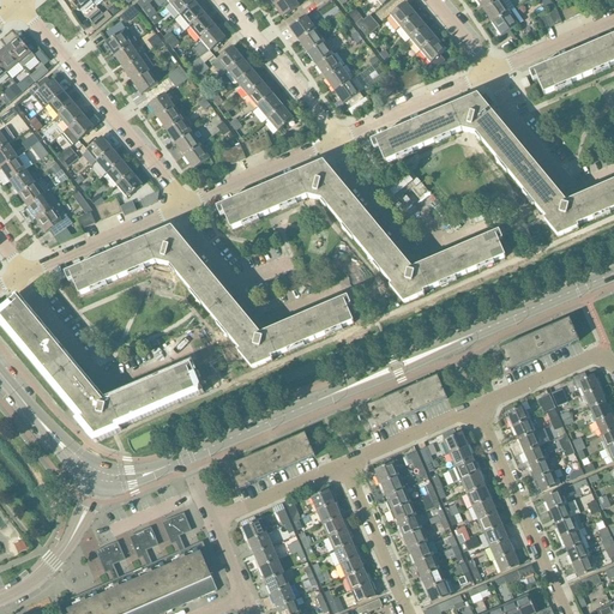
[(92,2),(90,0),(68,0),(80,12),(92,2)]
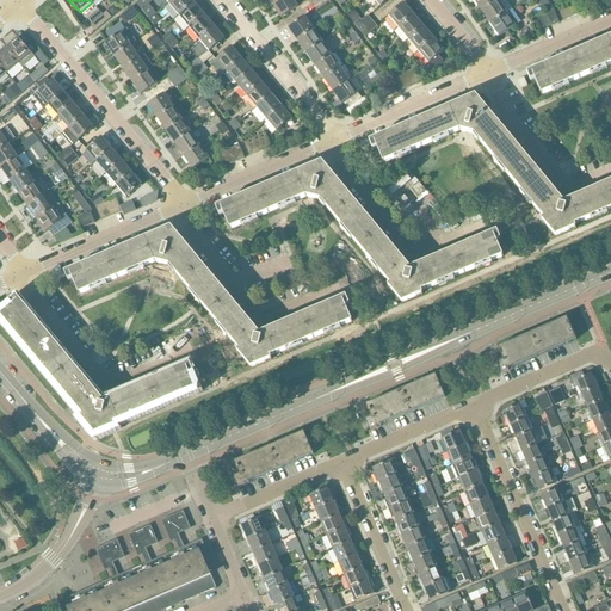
[(140,0),(136,4),(142,10),(148,4),(153,0),(140,0)]
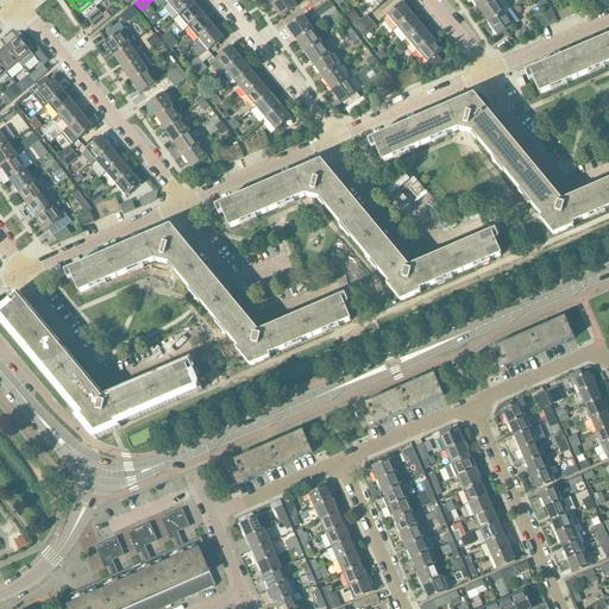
[(179,17),(194,4),(190,0),(173,0),(169,5),(179,17)]
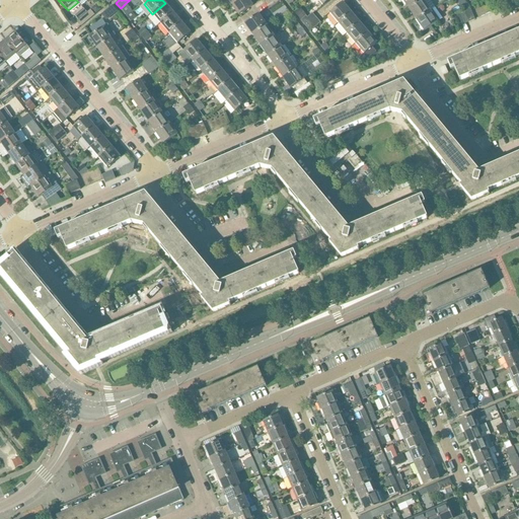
[(248,0),(237,0),(231,4),(239,15),(253,6),(248,0)]
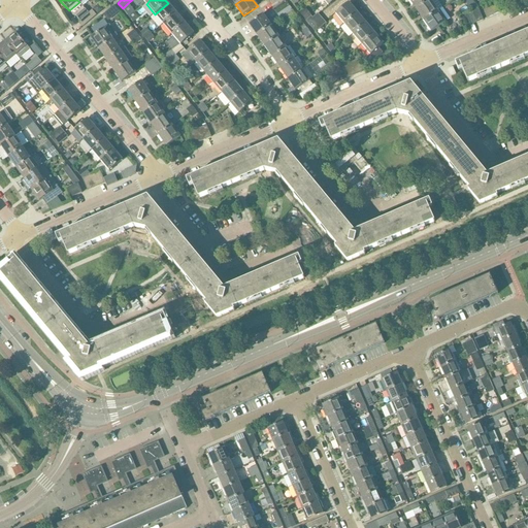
[(285,0),(274,0),(270,3),(273,9),(286,1),(285,0)]
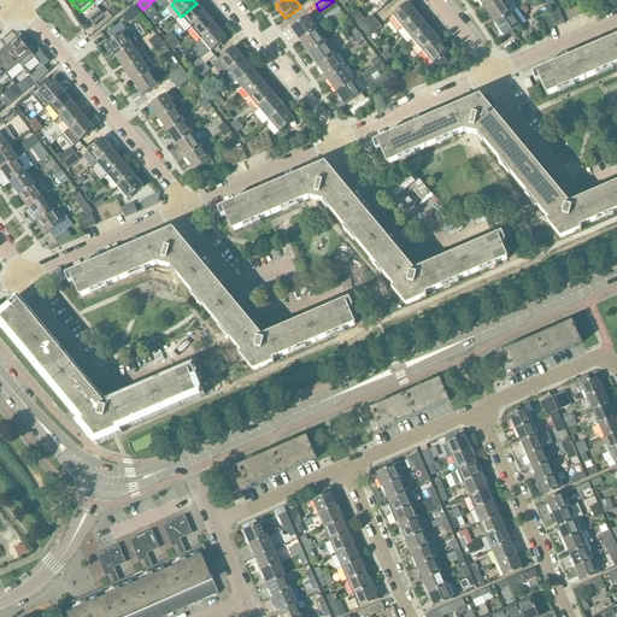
[(477,0),(487,12),(504,1),(503,0),(477,0)]
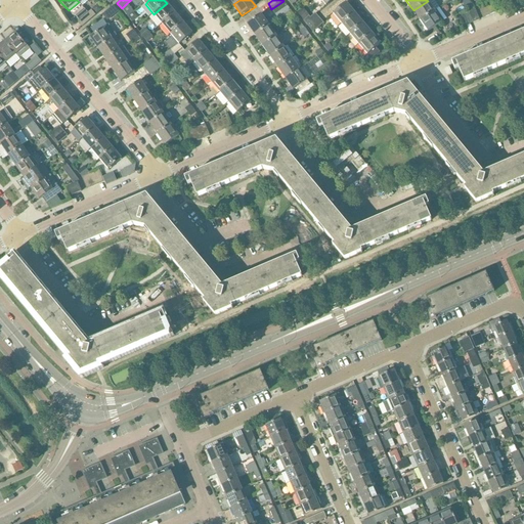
[(460,0),(468,10),(469,10),(470,9),(475,7),(470,2),(468,0),(460,0)]
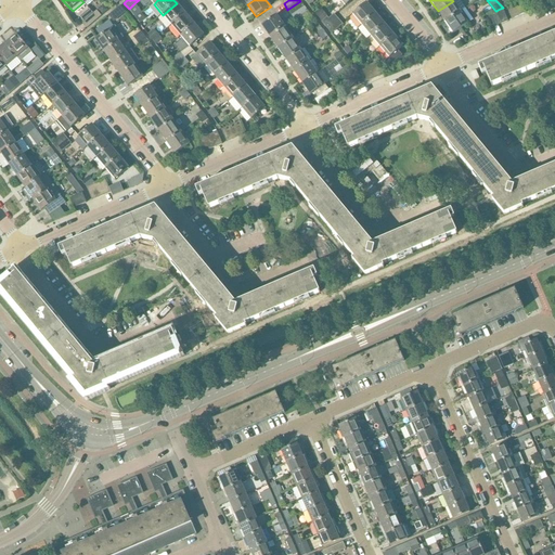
[(520,0),(519,1),(525,13),(531,11),(526,0),(520,0)]
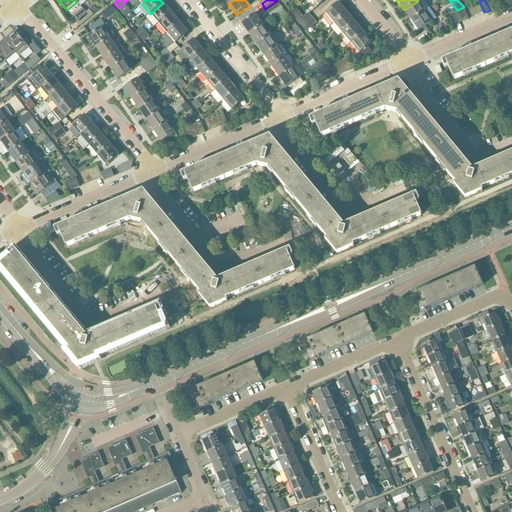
[(418,1),(404,10),(411,20),(425,11),(425,10),(418,1)]
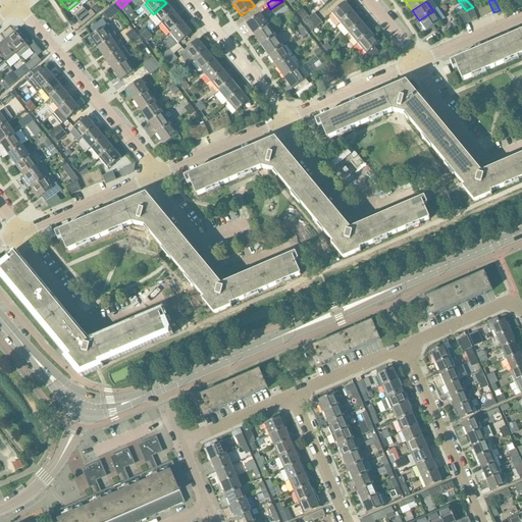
[(488,1),(482,3),(487,15),(493,12),(488,1)]
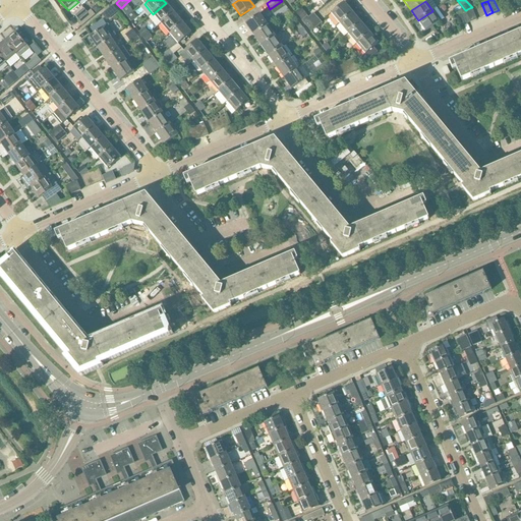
[(339,23),(353,13),(344,2),(331,13),(339,23)]
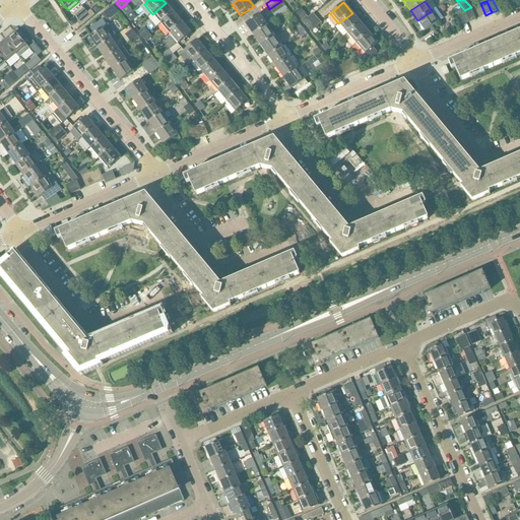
[(126,3),(121,8),(127,17),(132,12),(133,12),(126,3)]
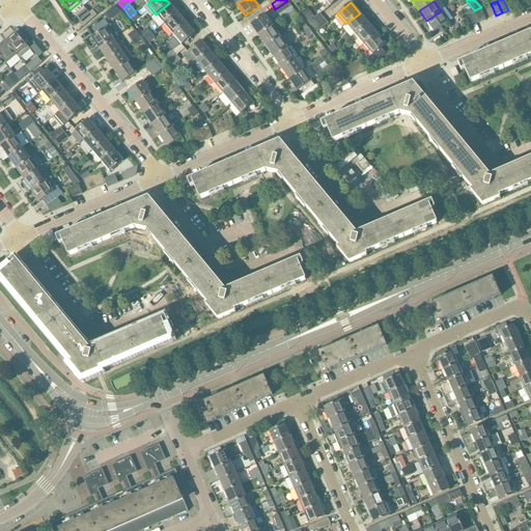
[(164,25),(177,14),(169,3),(156,15),(164,25)]
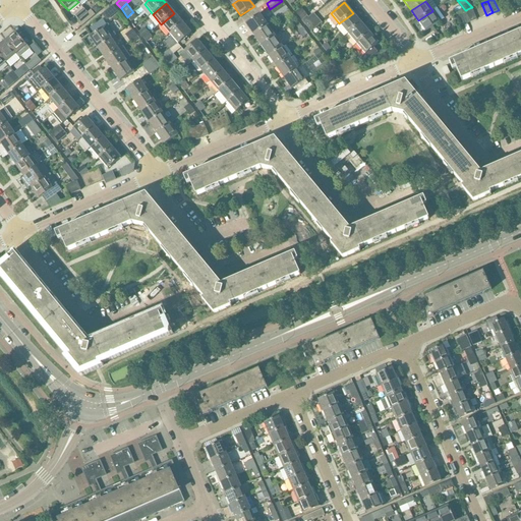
[(486,15),(481,3),(475,6),(480,17),(486,15)]
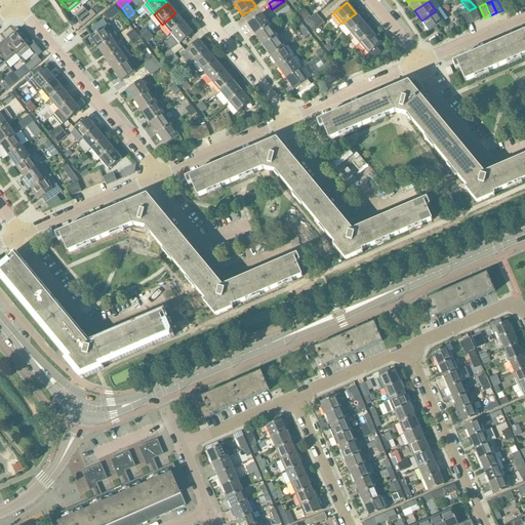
[(98,4),(93,9),(97,14),(103,9),(98,4)]
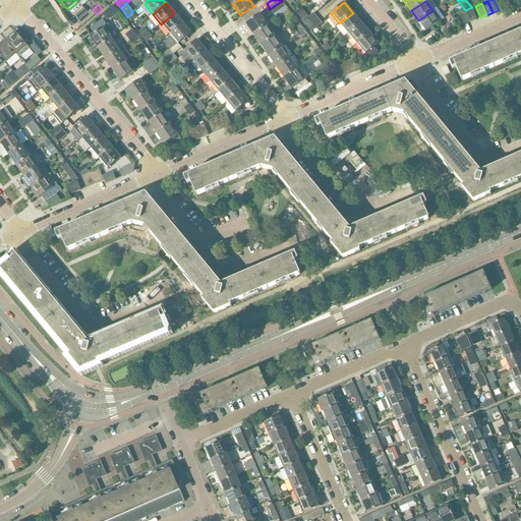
[(102,14),(107,20),(118,11),(113,5),(102,14)]
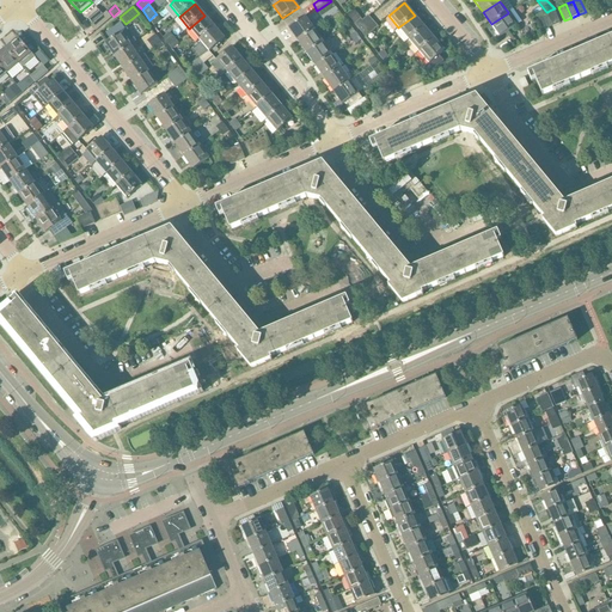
[(508,13),(491,24),(500,37),(522,22),(513,8),(508,12),(508,13)]
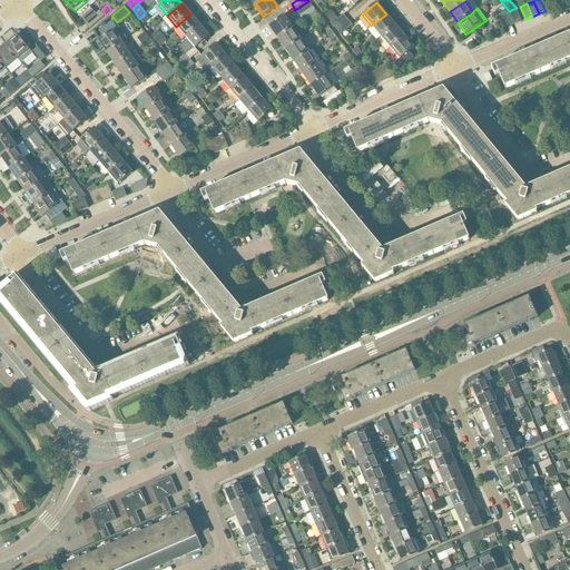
[(517,8),(511,10),(510,11),(516,23),(522,21),(517,8)]
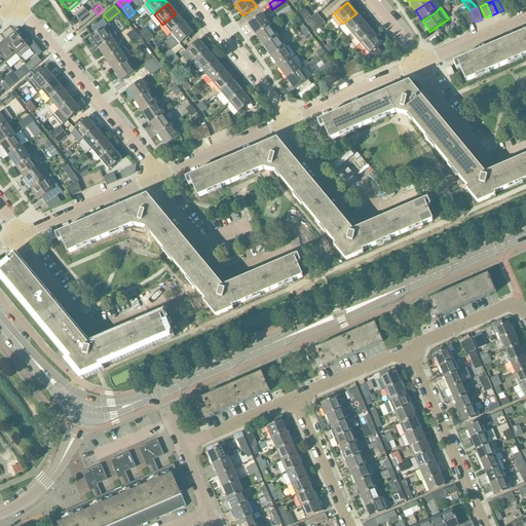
[(303,9),(299,13),(305,21),(309,16),(303,9)]
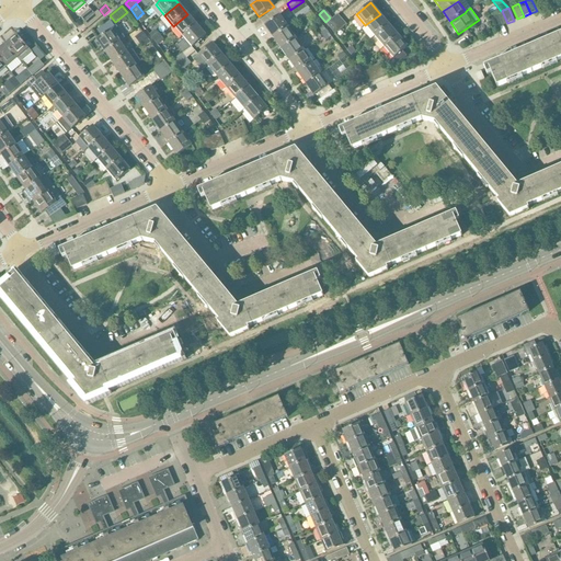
[(495,13),(501,26),(507,23),(502,11),(495,13)]
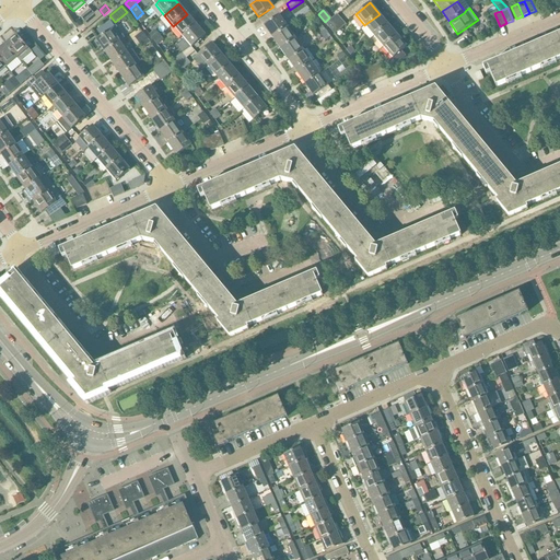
[(98,19),(94,13),(83,23),(88,28),(98,19)]
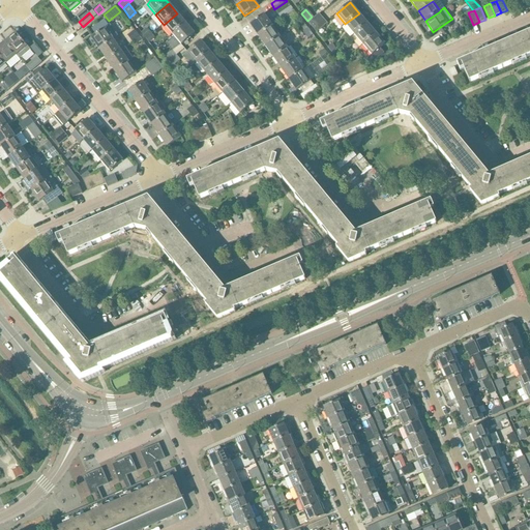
[(135,12),(129,18),(133,21),(134,23),(139,19),(135,12)]
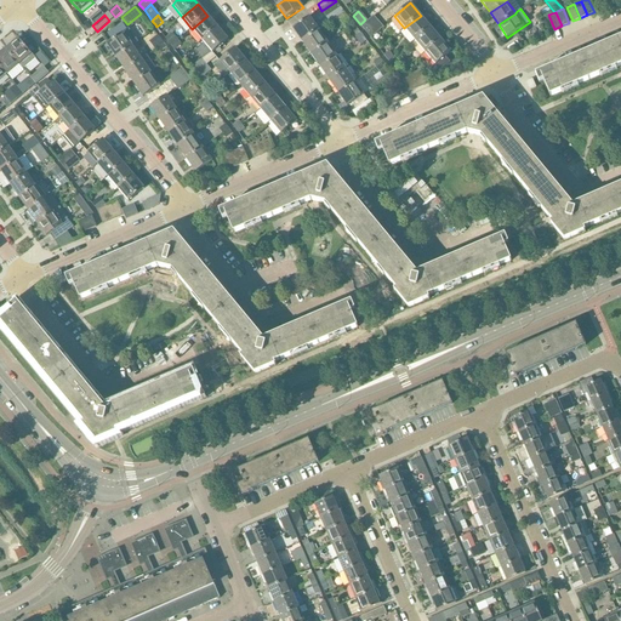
[(547,33),(548,32),(554,29),(548,15),(541,18),(547,33)]
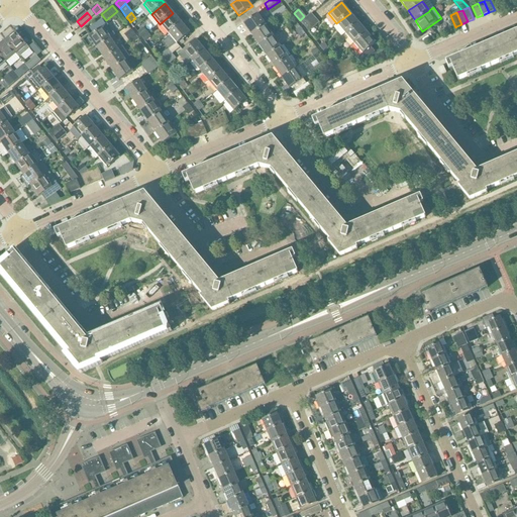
[(169,34),(178,26),(182,23),(173,13),(160,24),(169,34)]
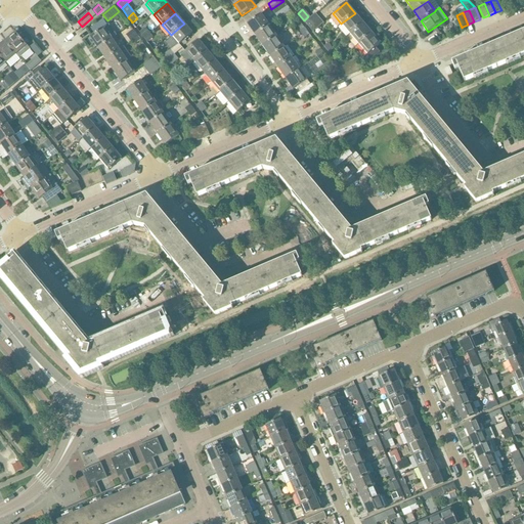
[(310,17),(305,23),(309,27),(319,18),(315,13),(310,17)]
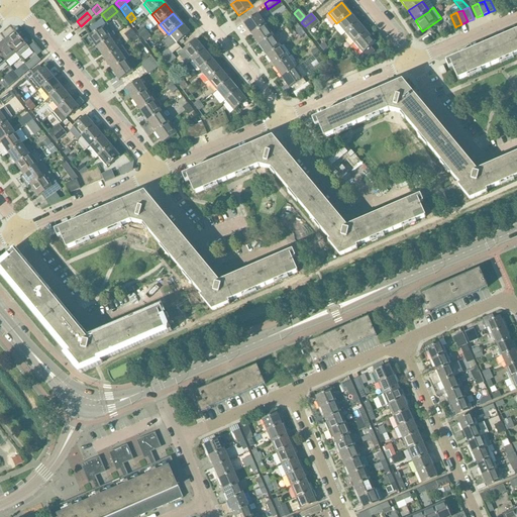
[(345,34),(358,23),(350,13),(336,23),(345,34)]
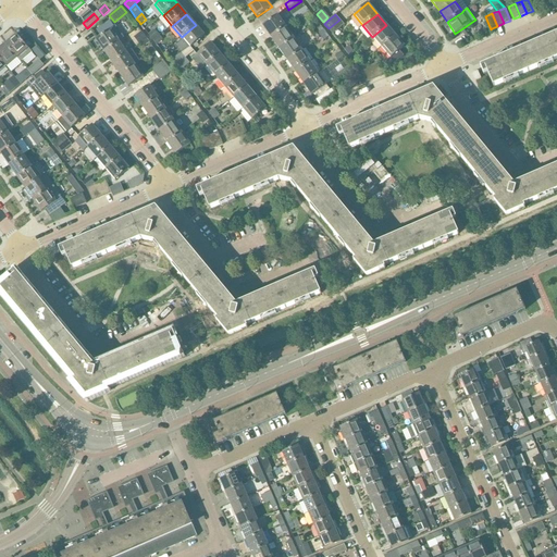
[(271,37),(286,27),(277,15),(262,25),(271,37)]
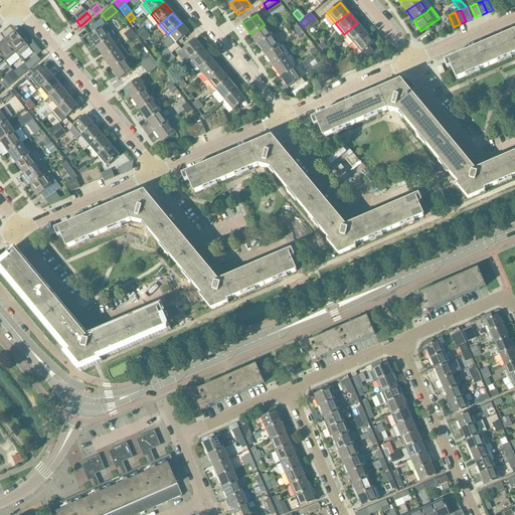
[(67,21),(70,26),(71,26),(75,23),(71,18),(67,21)]
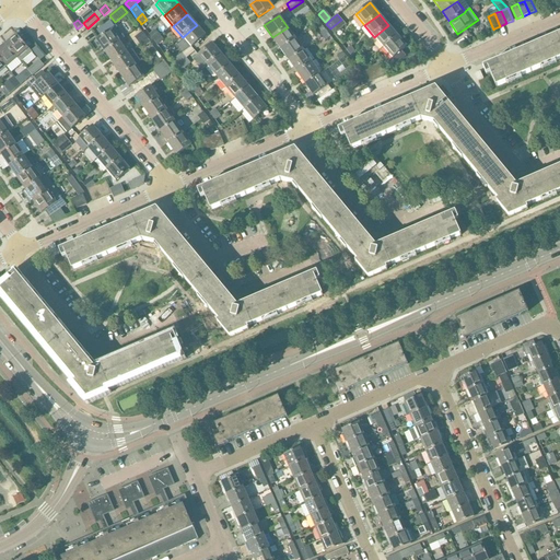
[(341,20),(330,28),(335,34),(346,25),(341,20)]
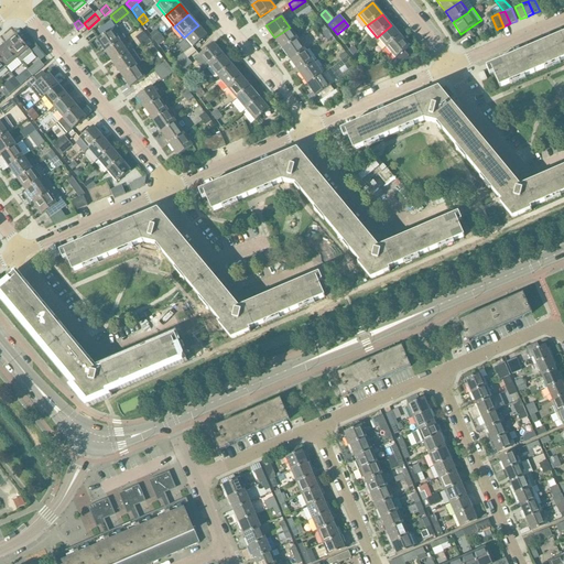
[(198,25),(194,29),(184,38),(193,49),(207,35),(198,25)]
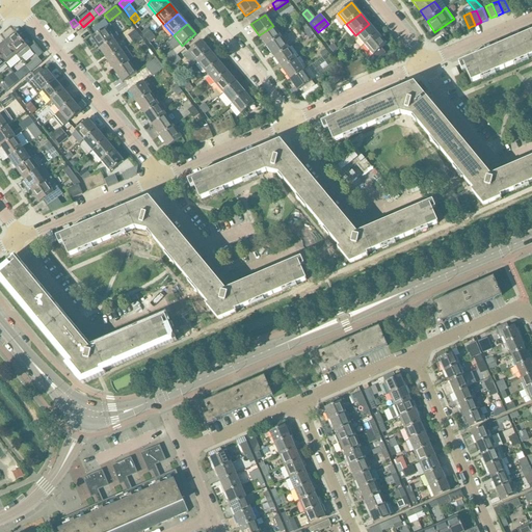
[(364,46),(377,34),(369,24),(355,35),(364,46)]
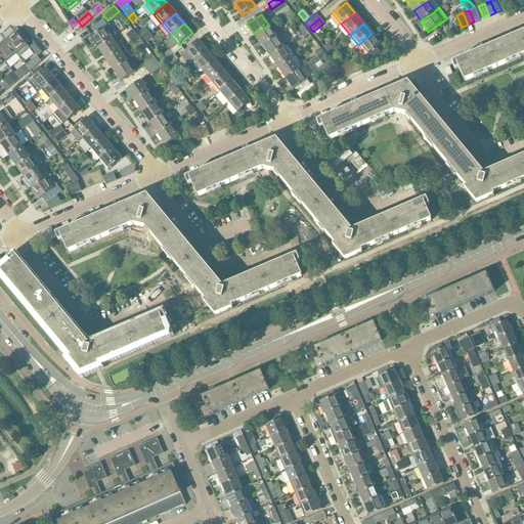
[(95,34),(90,38),(98,49),(113,39),(117,36),(108,25),(104,28),(95,34)]
